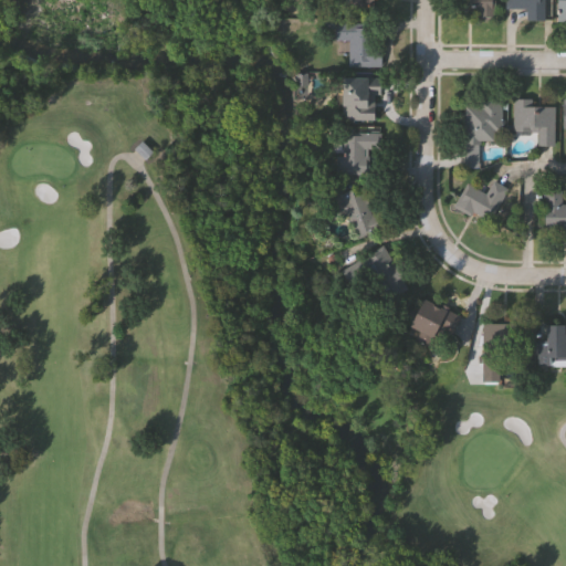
[(493,0),(493,19),(474,19),(474,10),(459,10),(459,0),(493,0)]
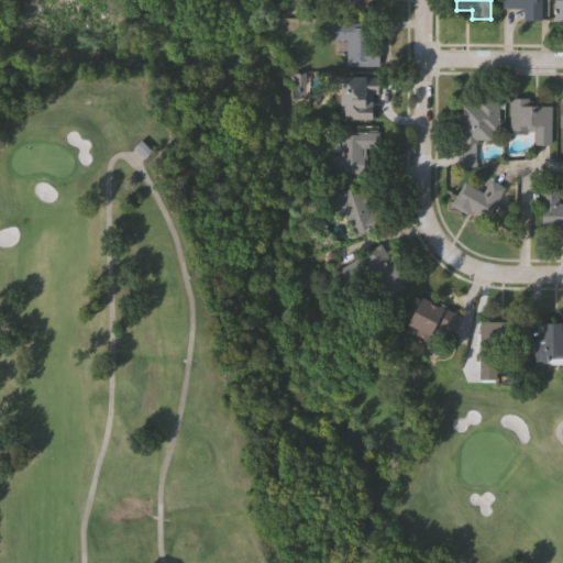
[(501,8),(501,0),(539,0),(539,22),(521,22),(522,8),(501,8)]
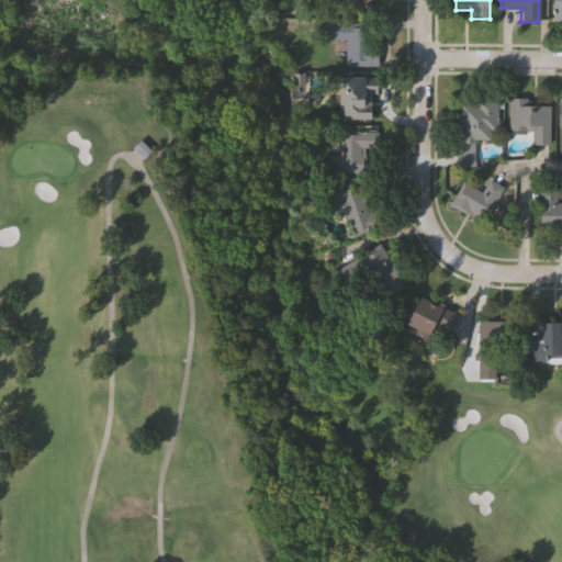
[(561,20),(551,20),(551,0),(561,0),(561,20)]
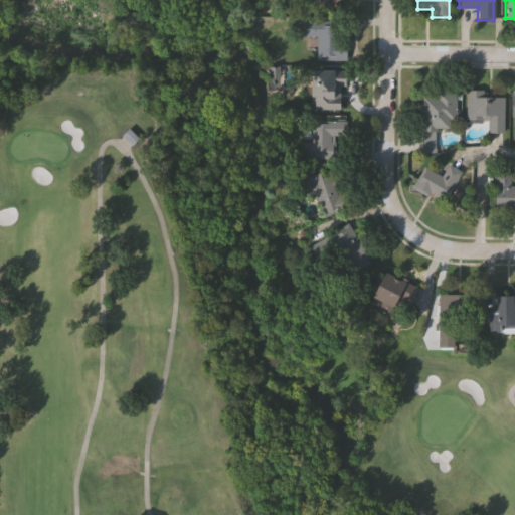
[(344,60),(315,60),(315,36),(303,36),(303,21),(336,21),(336,43),(344,43),(344,60)]
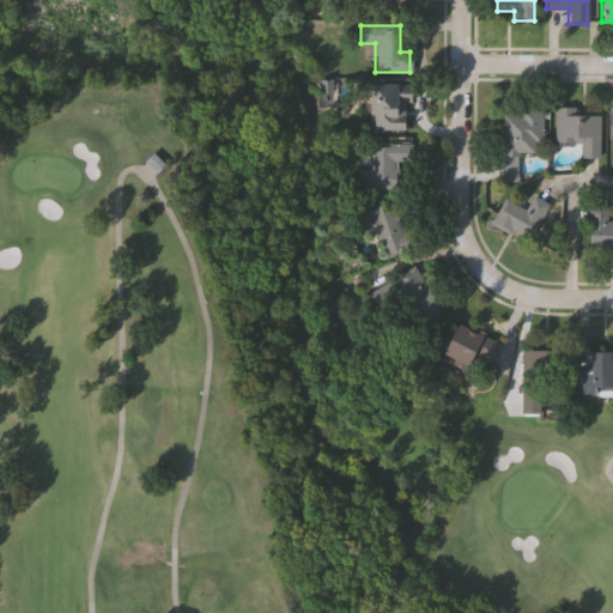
[(404,129),(374,129),(374,79),(404,79),(404,92),(410,92),(410,102),(404,102),(404,129)]
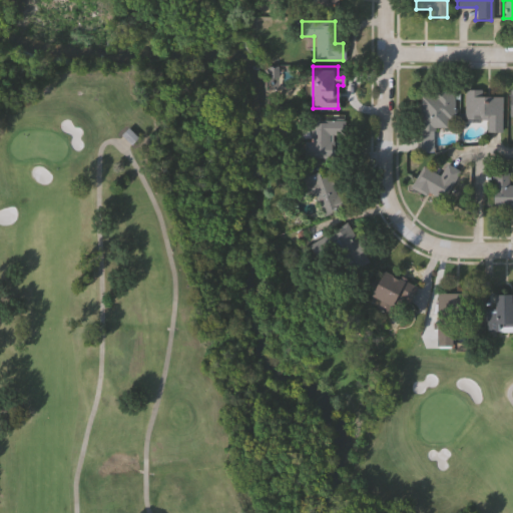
[(435,152),(421,152),(421,91),(454,91),(454,127),(435,127),(435,152)]
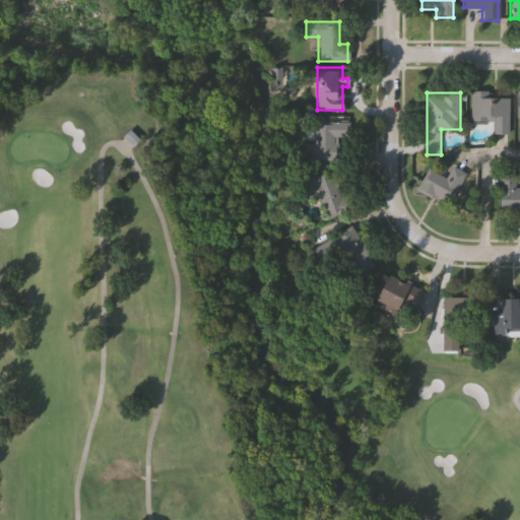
[(506,134),(491,134),(491,122),(468,122),(469,94),(507,94),(506,134)]
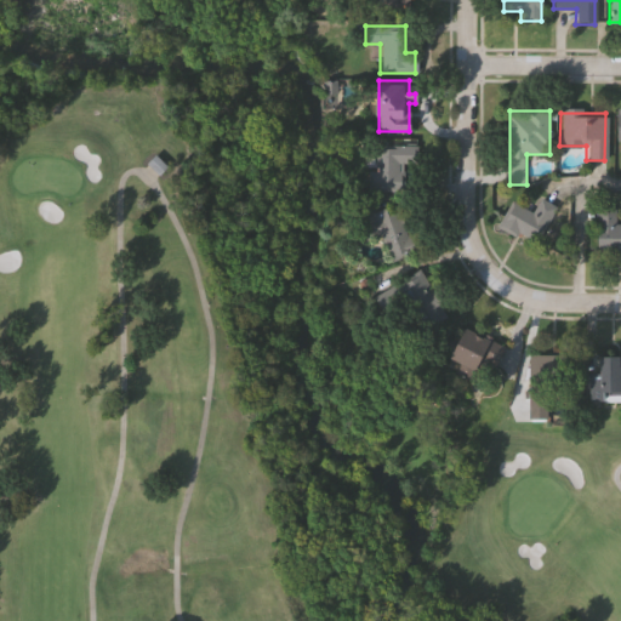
[(411,146),(411,161),(402,161),(402,189),(370,189),(370,146),(411,146)]
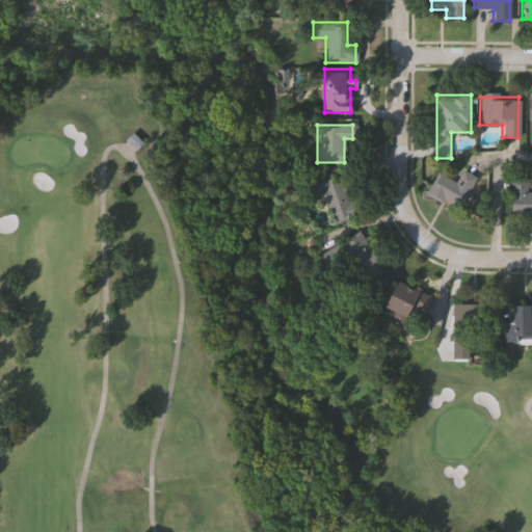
[(362,215),(333,224),(324,202),(310,206),(298,174),(314,168),(318,182),(328,179),(330,184),(341,180),(348,200),(355,197),(362,215)]
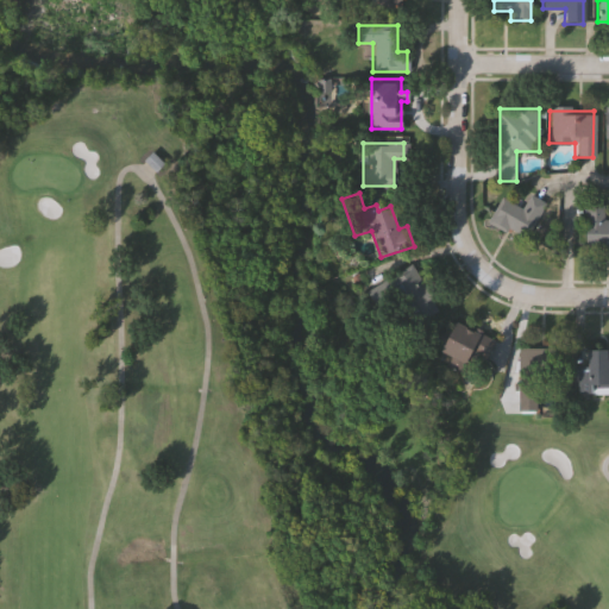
[(498,199),(520,209),(527,196),(542,205),(523,242),(487,221),(498,199)]
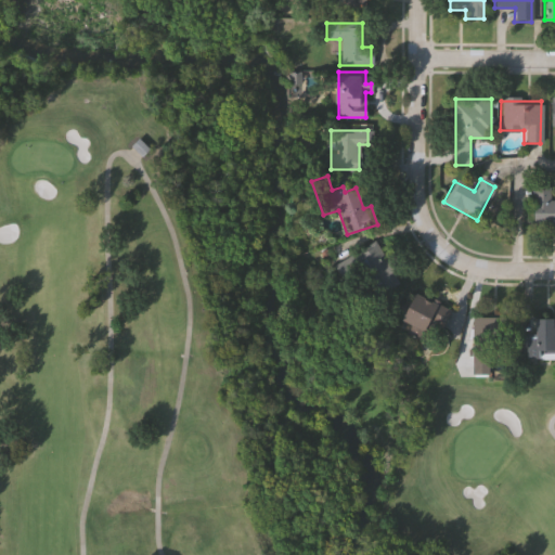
[(554,201),(554,230),(531,230),(531,188),(550,188),(550,201),(554,201)]
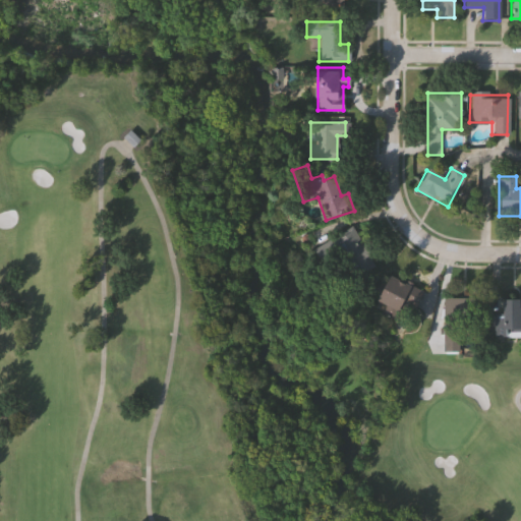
[(325,244),(350,226),(375,261),(351,279),(325,244)]
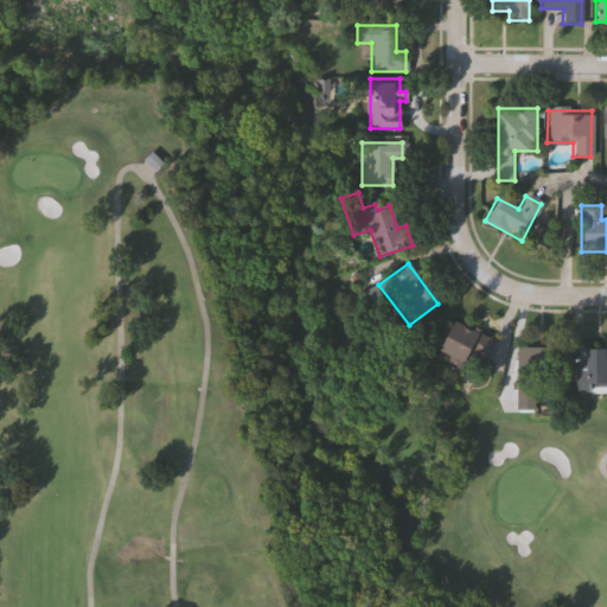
[(477,369),(460,360),(457,370),(442,364),(447,355),(438,350),(452,319),(491,338),(477,369)]
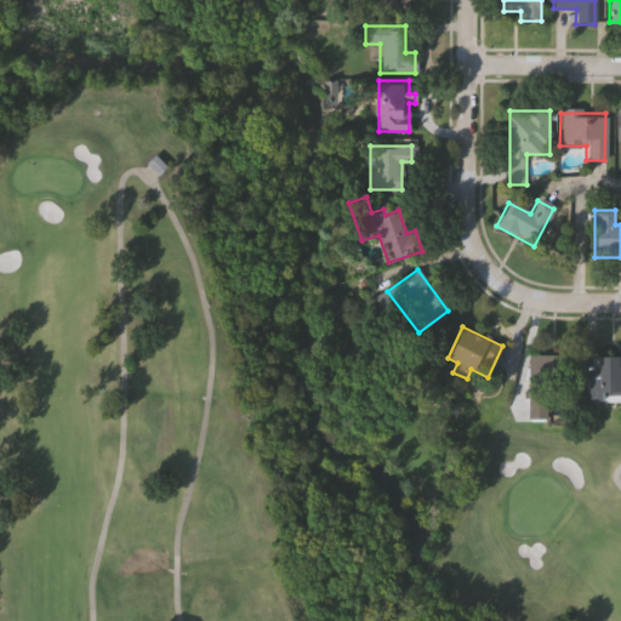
[(528,355),(573,355),(573,386),(547,386),(547,419),(528,419),(528,355)]
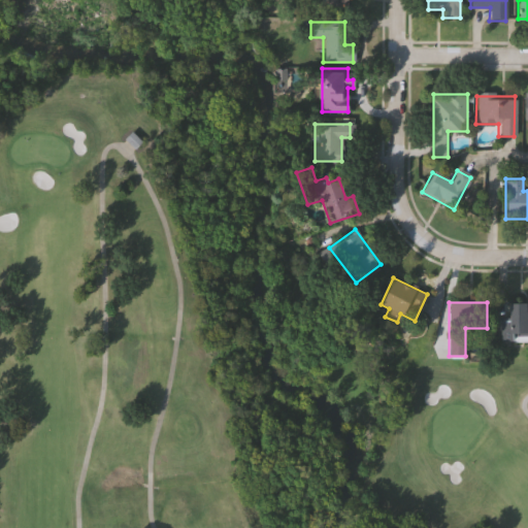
[(507,302),(524,302),(524,311),(527,311),(527,335),(512,335),(512,342),(499,342),(498,318),(507,318),(507,302)]
